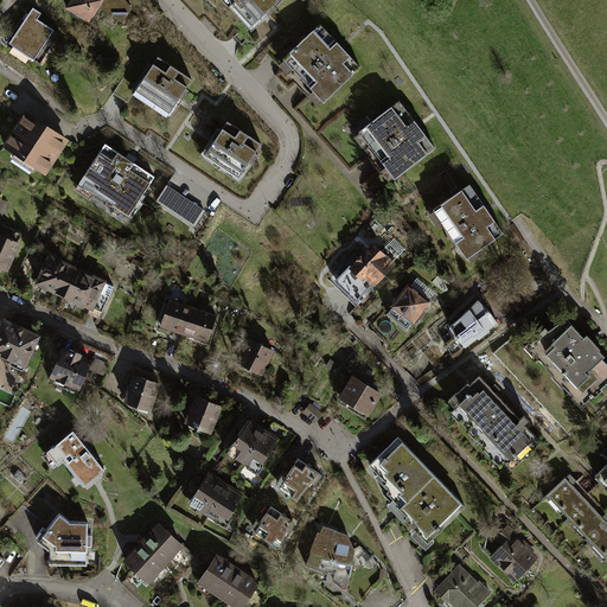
[(88,21),(98,6),(102,0),(70,0),(65,6),(88,21)]
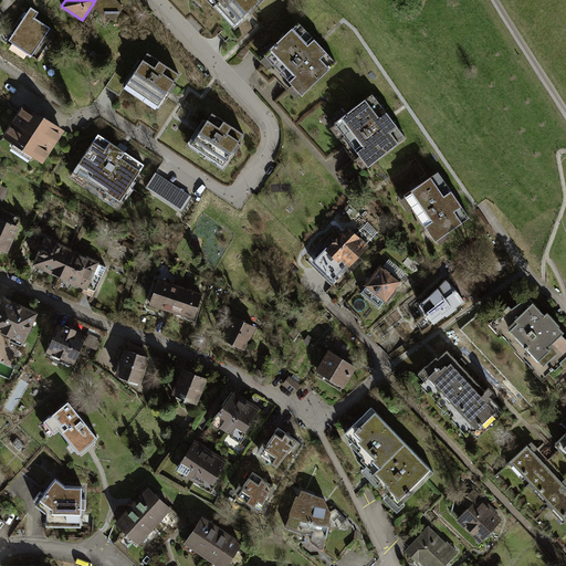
[(95,0),(92,6),(114,20),(122,8),(114,0),(95,0)]
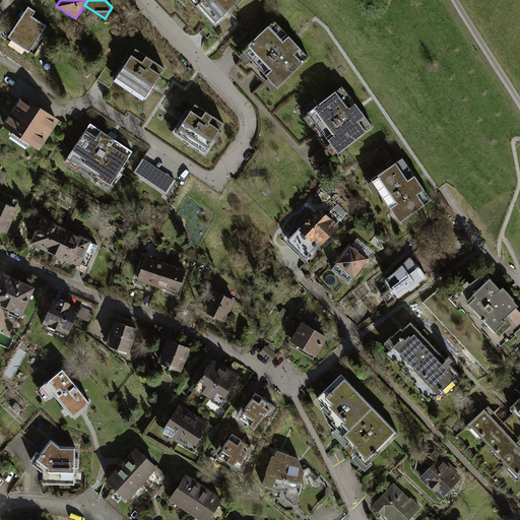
[(195,0),(206,12),(211,13),(217,19),(228,10),(230,13),(237,7),(235,4),(239,0),(195,0)]
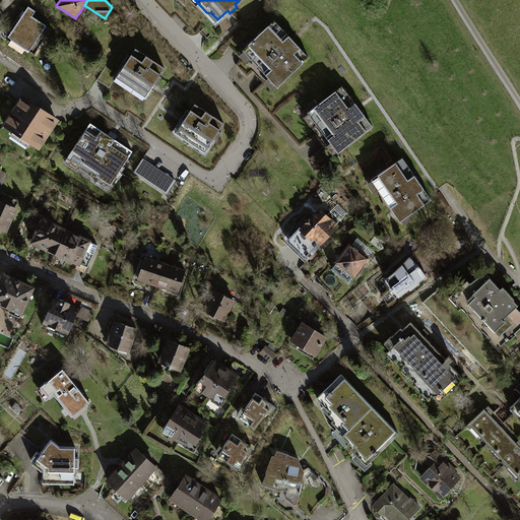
[(36,11),(28,6),(9,36),(29,50),(47,24),(33,15),(36,11)]
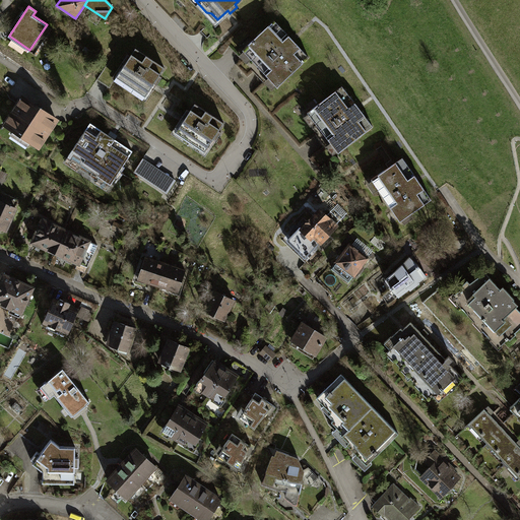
[(274,20),(242,50),(276,87),(309,58),(274,20)]
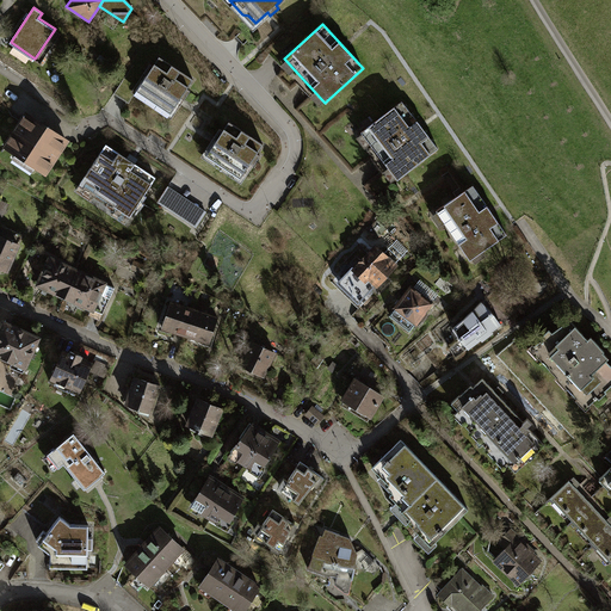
[(38,63),(44,66),(61,34),(56,31),(38,63)]
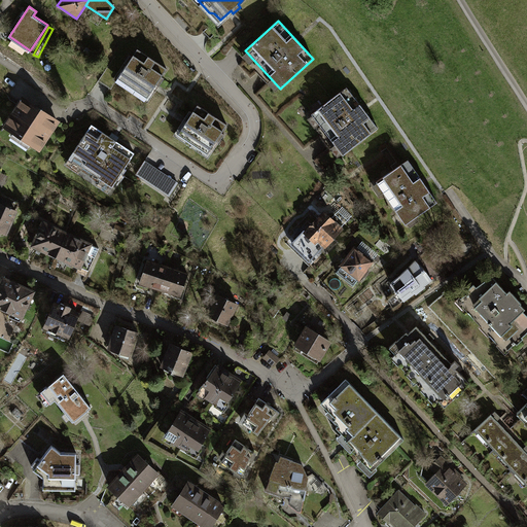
[(127,65),(119,75),(129,80),(127,83),(147,98),(155,84),(157,86),(163,77),(161,76),(167,68),(138,48),(132,57),(129,55),(124,63),(127,65)]
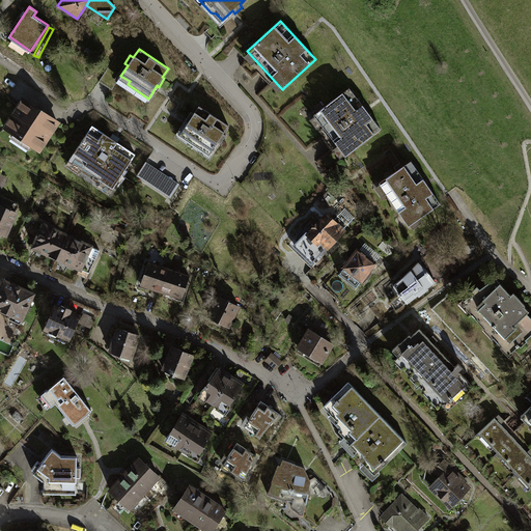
[(348,88),(313,115),(345,156),(380,129),(348,88)]
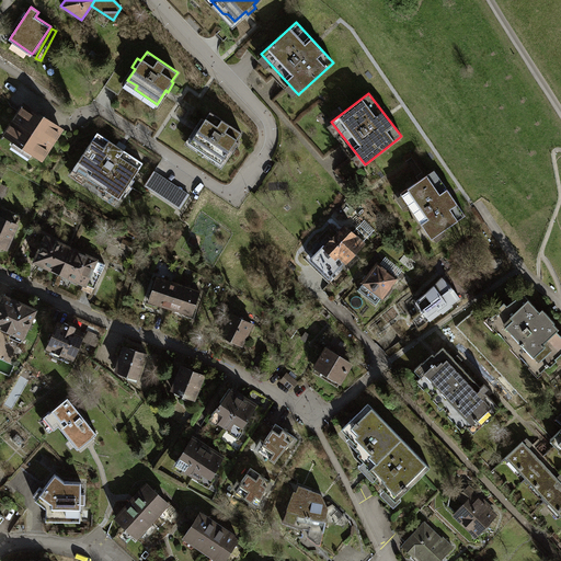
[(60,130),(25,105),(6,133),(41,157),(60,130)]
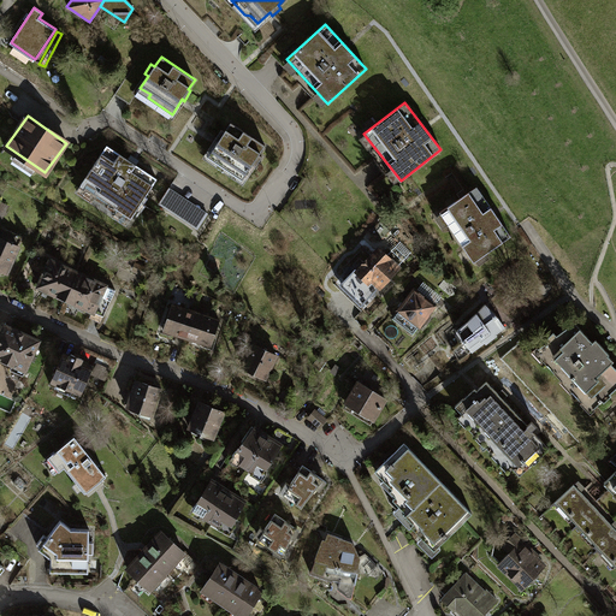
[(218,141),(211,153),(220,160),(218,164),(242,179),(252,165),(255,166),(261,157),(259,154),(265,144),(231,122),(225,132),(220,129),(214,138),(218,141)]
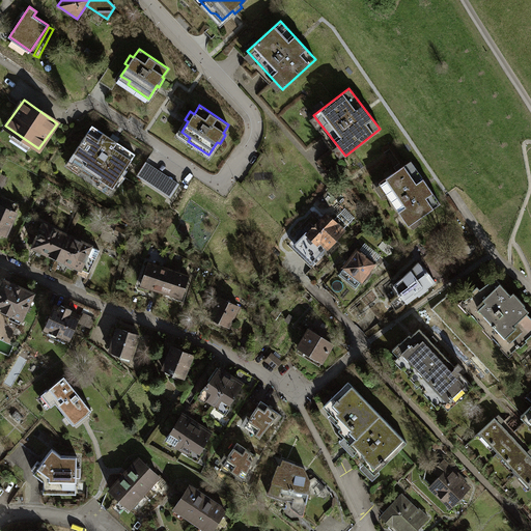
[(112,188),(134,155),(91,127),(70,159),(83,168),(80,172),(98,183),(99,178),(112,188)]
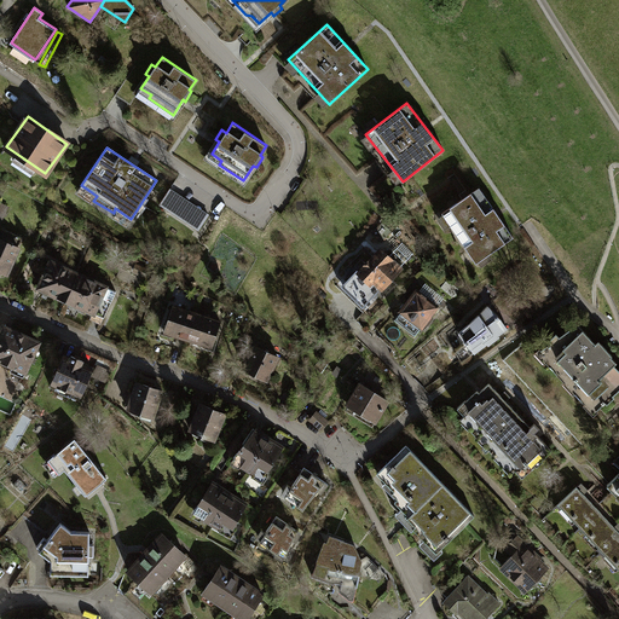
[(480,187),(443,212),(475,262),(513,239),(480,187)]
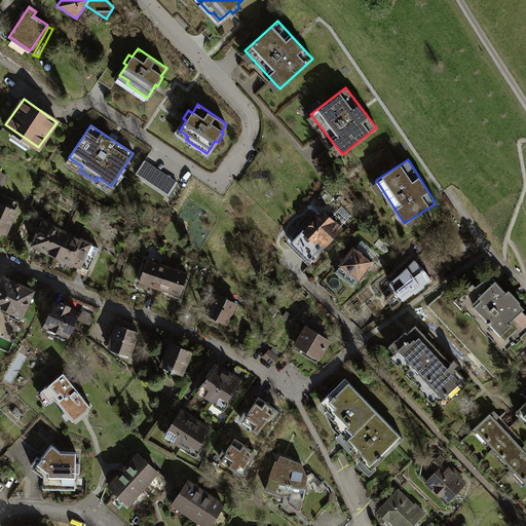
[(144,161),(135,174),(167,196),(177,182),(144,161)]
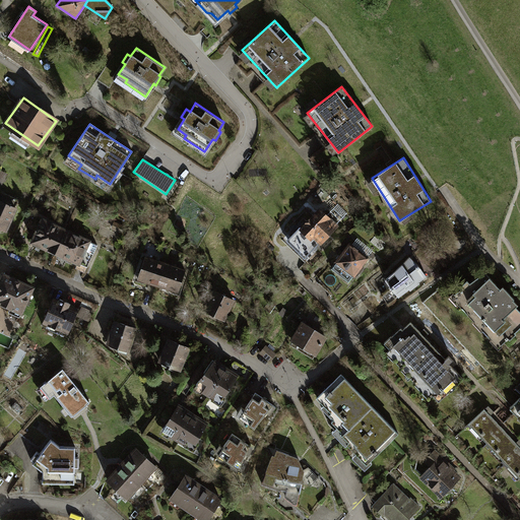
[(0,196),(0,230),(1,231),(5,230),(18,200),(5,193),(3,197),(0,196)]
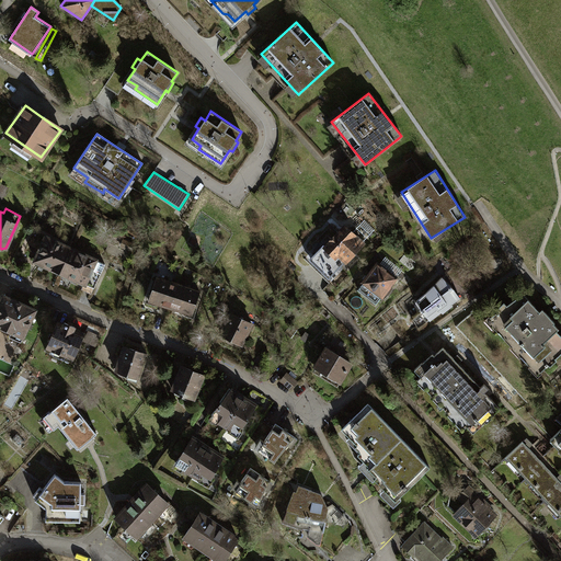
[(344,226),(324,247),(343,264),(363,243),(344,226)]
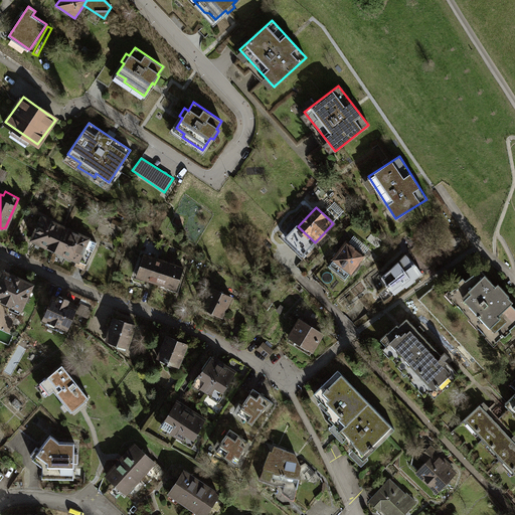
[(43,243),(55,249),(64,228),(41,217),(31,238),(35,240),(35,243),(40,245),(43,243)]
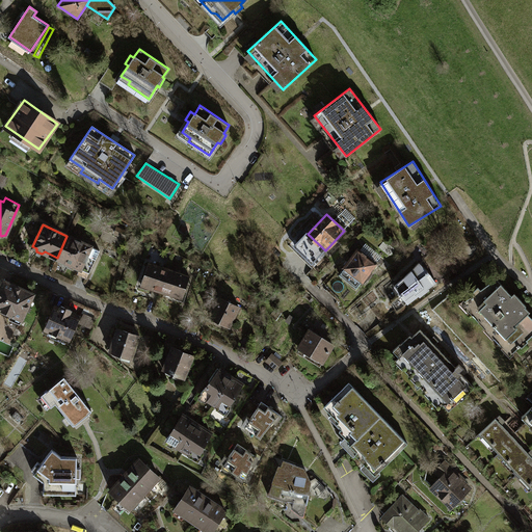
[(99,250),(67,236),(57,258),(69,263),(70,266),(75,268),(78,267),(88,272),(99,250)]
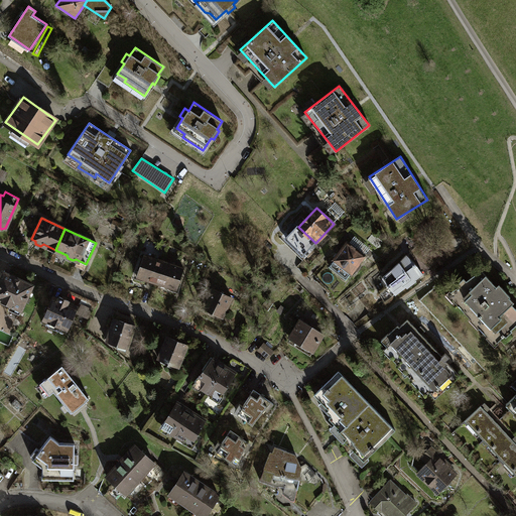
[(334,260),(330,266),(345,278),(350,273),(364,256),(347,242),(333,259),(334,260)]
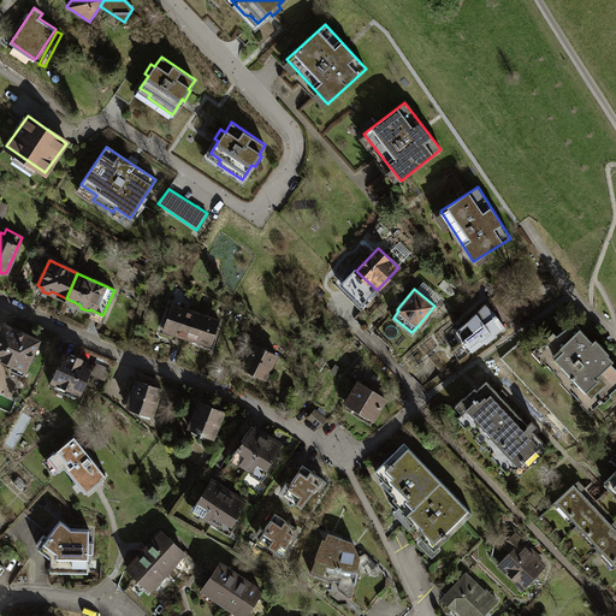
[(163,330),(187,337),(195,312),(171,304),(163,330)]
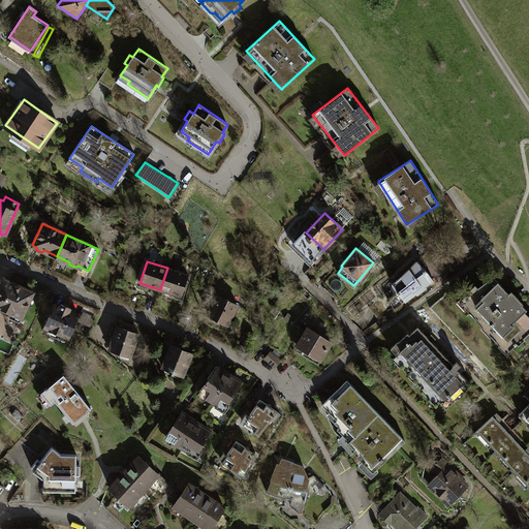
[(390,284),(396,292),(386,301),(393,309),(432,281),(426,272),(416,261),(406,271),(390,284)]
